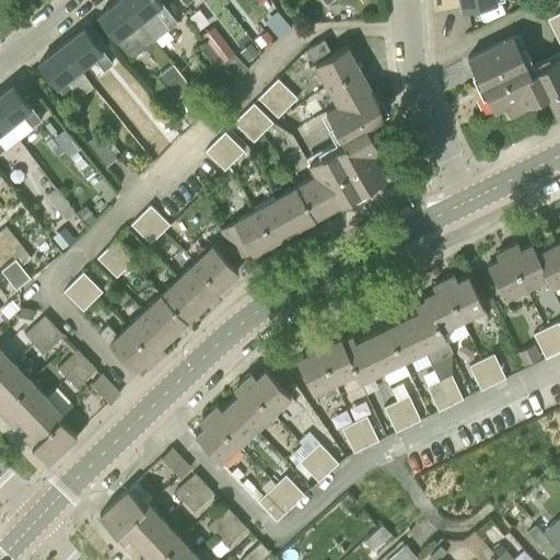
[(154,38),(124,0),(117,0),(98,15),(127,50),(139,42),(143,47),(154,38)]
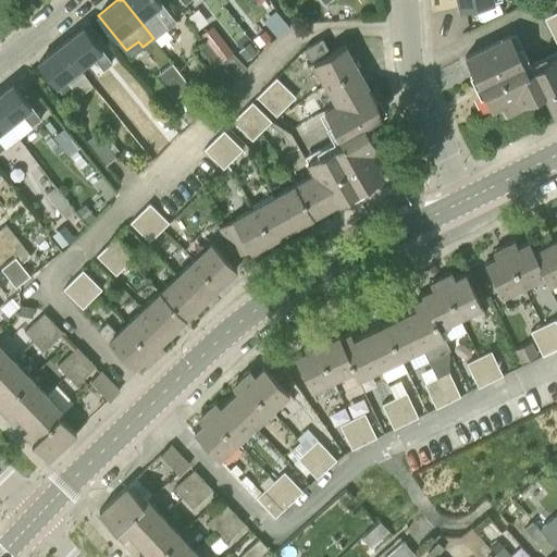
[(161,0),(123,0),(153,38),(177,20),(161,0)]
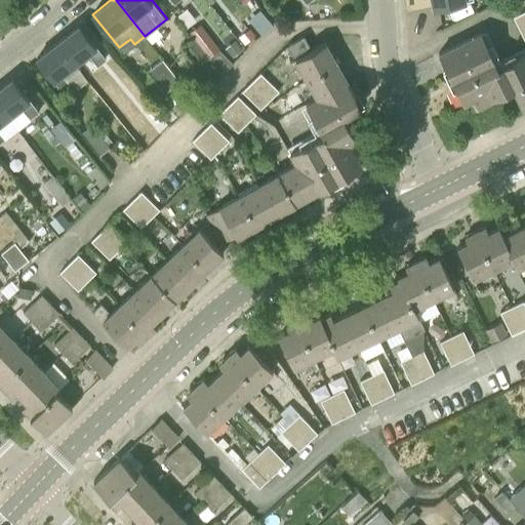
[(524,39),(524,11),(513,16),(524,40),(524,39)]
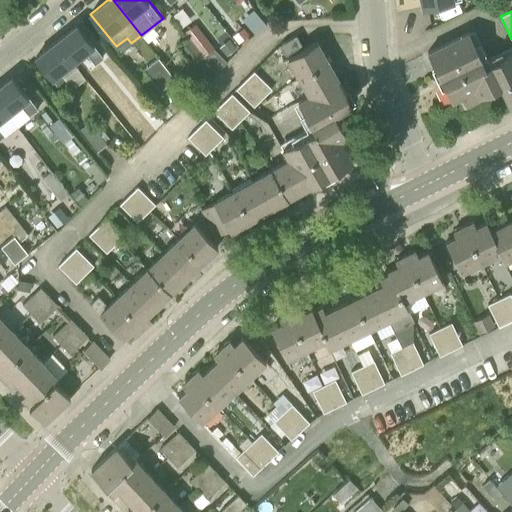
[(204,56),(214,47),(199,28),(195,23),(184,31),(204,56)]
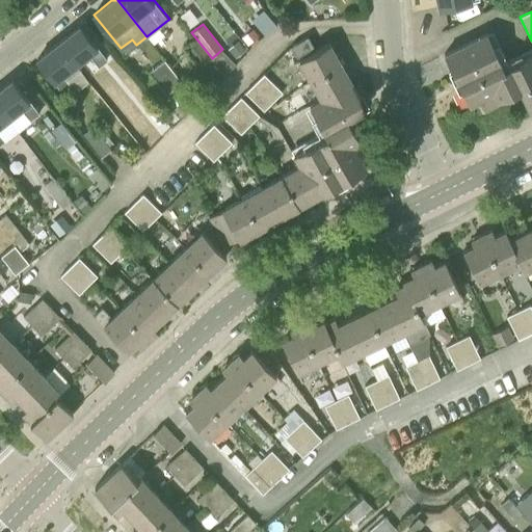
[(58,43),(76,64),(85,76),(107,58),(81,25),(58,43)]
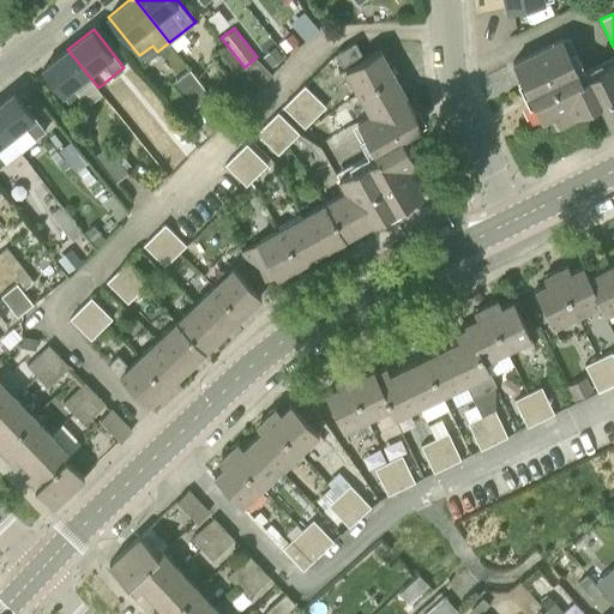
[(296,41),(290,34),(282,41),(287,48),(296,41)]
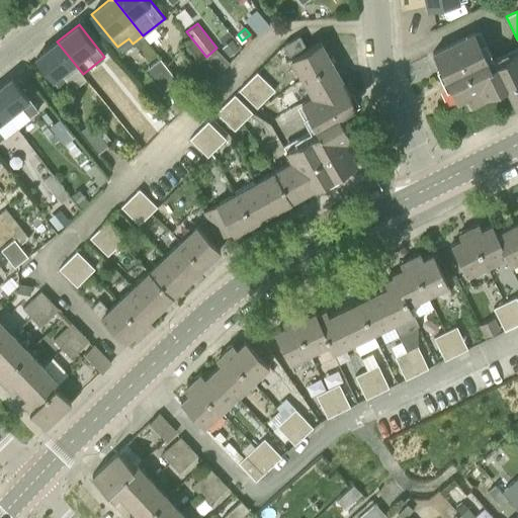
[(517,52),(505,59),(496,63),(498,68),(493,70),(475,32),(433,53),(456,102),(466,97),(472,108),(485,102),(484,98),(507,87),(516,105),(517,103),(517,52)]
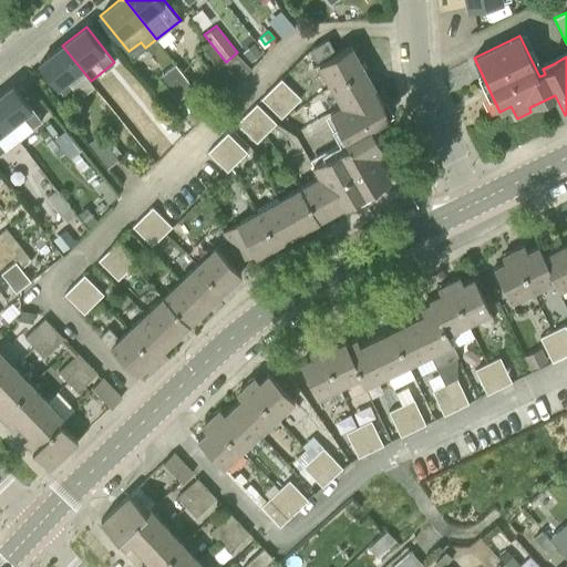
[(317,61),(336,50),(329,39),(310,49),(317,61)]
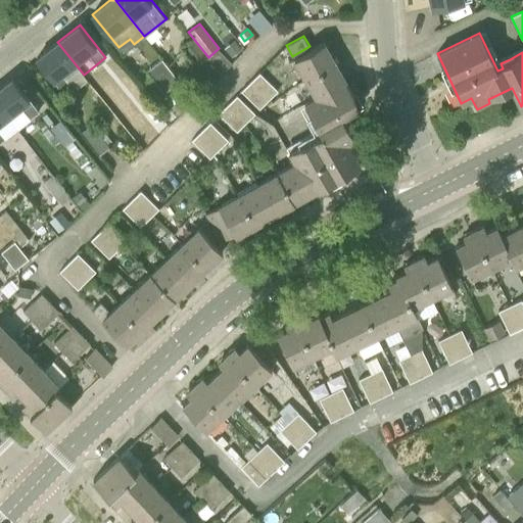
[(197,64),(207,57),(191,37),(182,45),(197,64)]
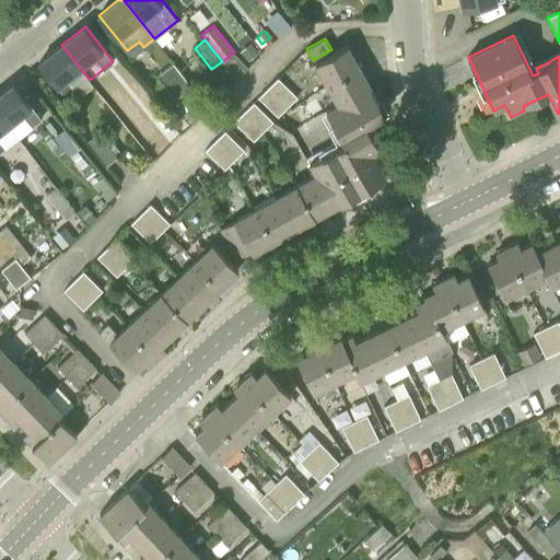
[(258,53),(251,43),(240,51),(247,60),(258,53)]
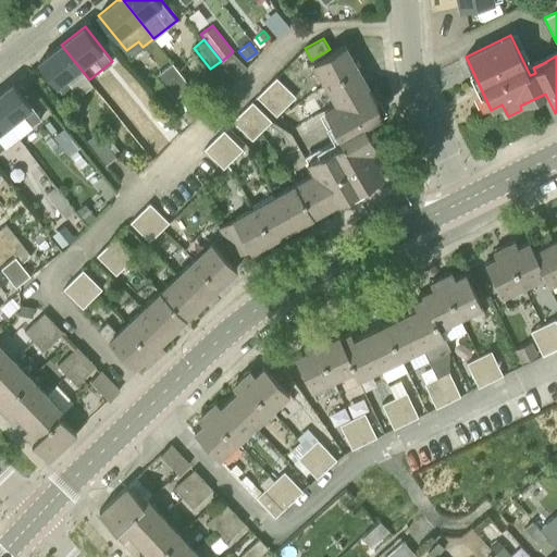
[(79,67),(61,45),(38,63),(66,98),(75,91),(65,78),(79,67)]
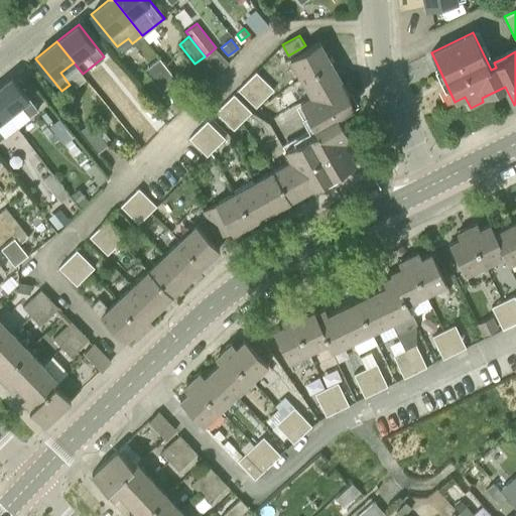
[(300,78),(331,60),(319,41),(289,58),(300,78)]
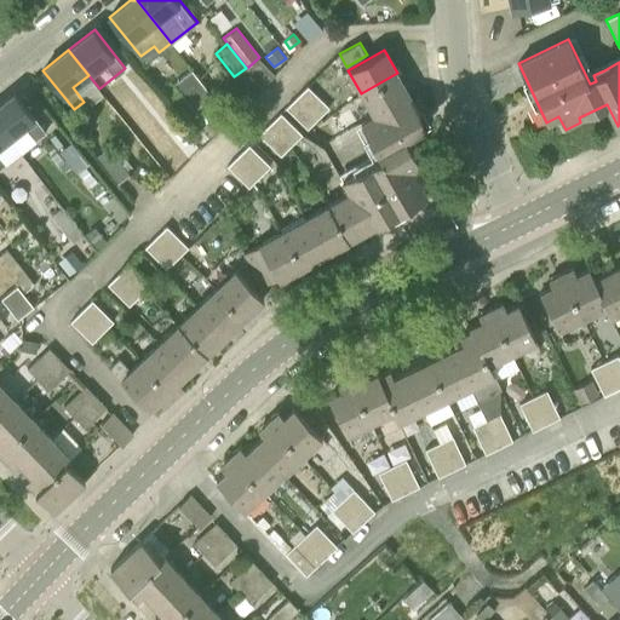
[(274,74),(259,57),(247,68),(262,86),(274,74)]
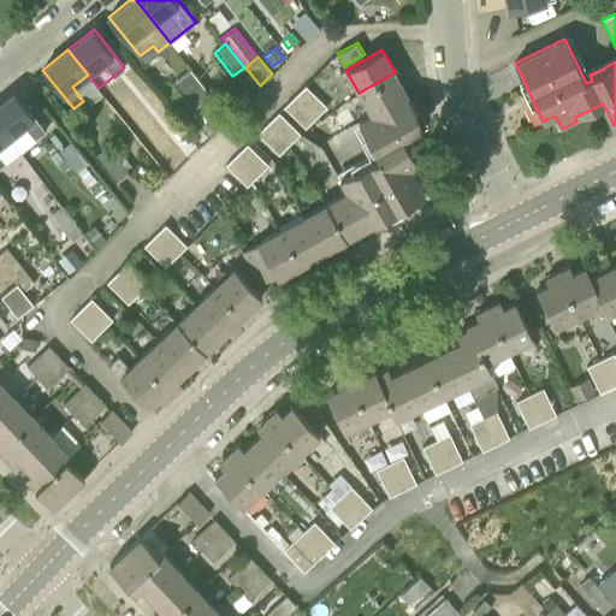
[(194,108),(211,95),(191,70),(175,83),(194,108)]
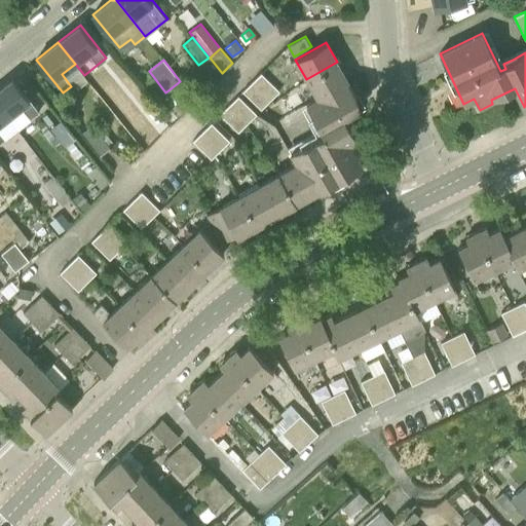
[(316,99),(347,81),(337,62),(306,79),(316,99)]
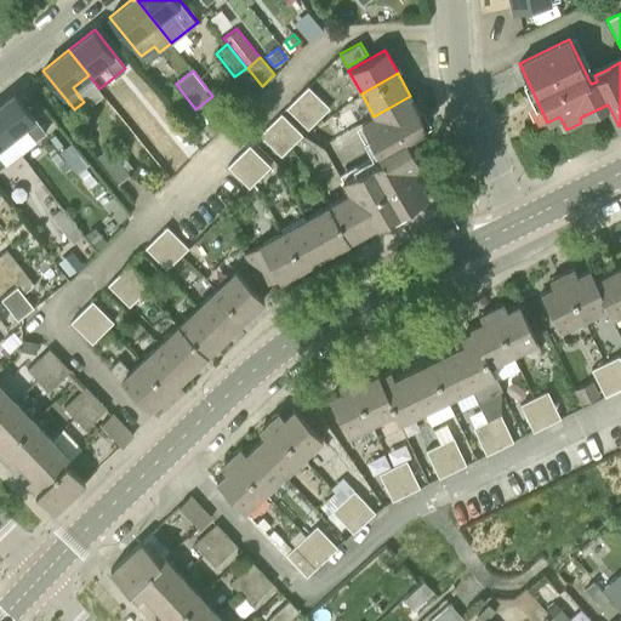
[(308,86),(298,96),(320,118),(330,108),(308,86)]
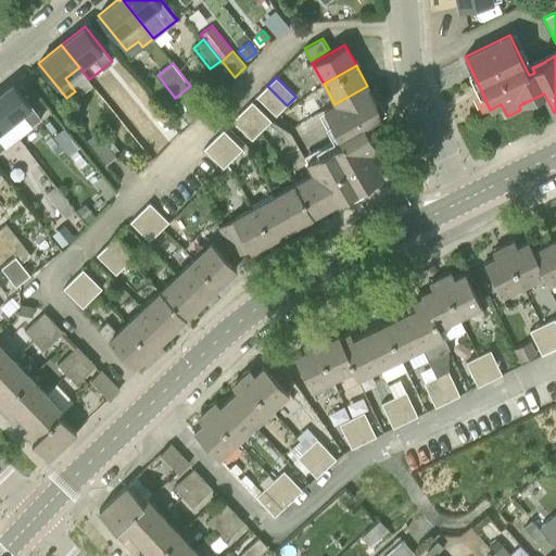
[(13,83),(0,92),(0,113),(9,124),(22,113),(33,125),(41,118),(13,83)]
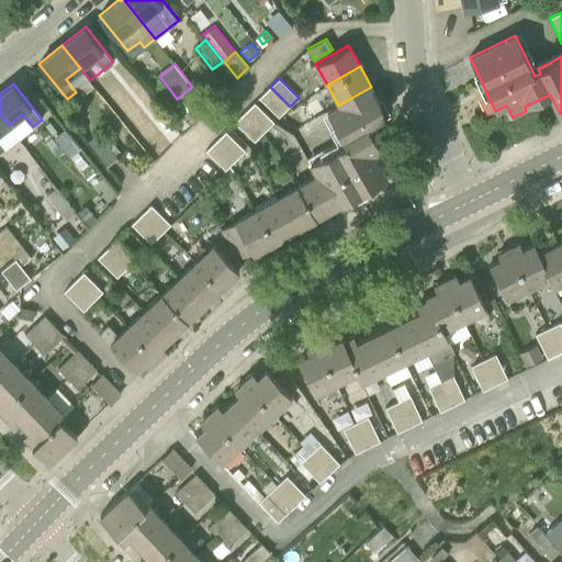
[(290,107),(270,87),(259,97),(279,117),(290,107)]
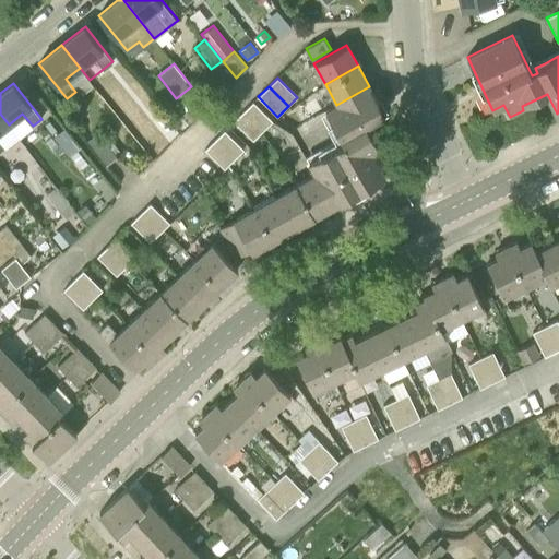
[(309,163),(316,174),(333,205),(385,176),(379,166),(391,159),(383,146),(379,149),(365,123),(384,113),(369,86),(336,105),(325,111),(341,138),(345,134),(348,140),(309,163)]
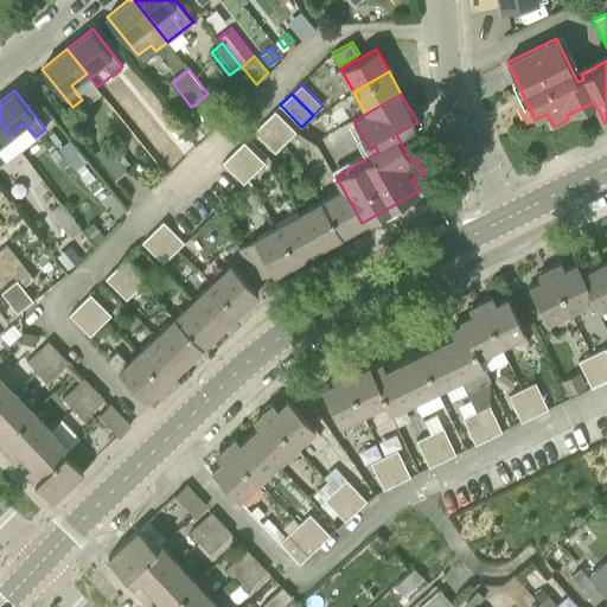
[(275,110),(264,121),(286,142),(296,132),(275,110)]
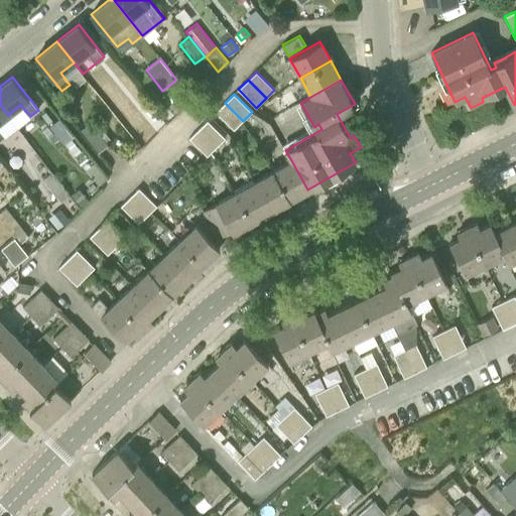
[(163,109),(168,116),(177,109),(171,102),(163,109)]
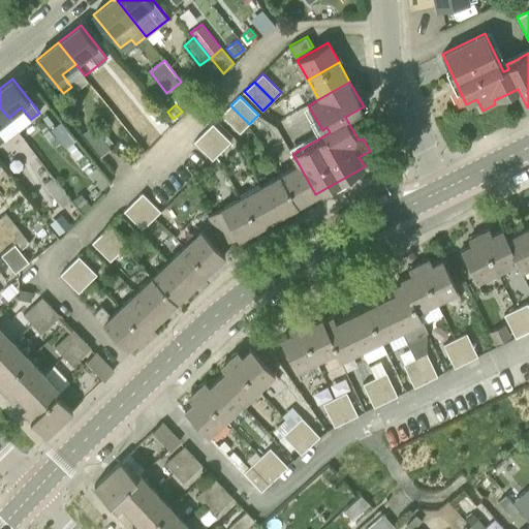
[(249,124),(230,105),(221,115),(240,133),(249,124)]
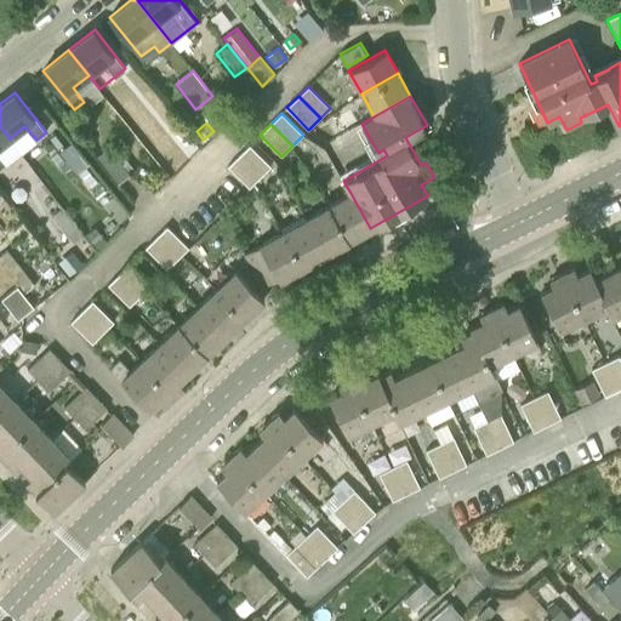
[(10,138),(0,126),(0,167),(5,164),(6,166),(21,154),(9,138),(10,138)]
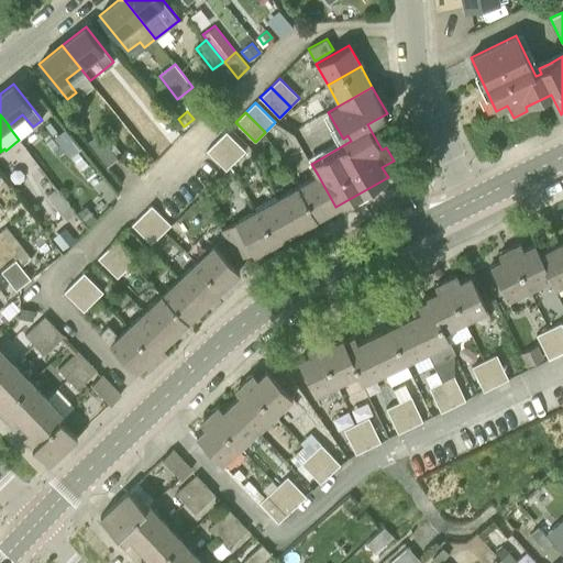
[(78,150),(80,148),(64,129),(54,136),(69,156),(78,150)]
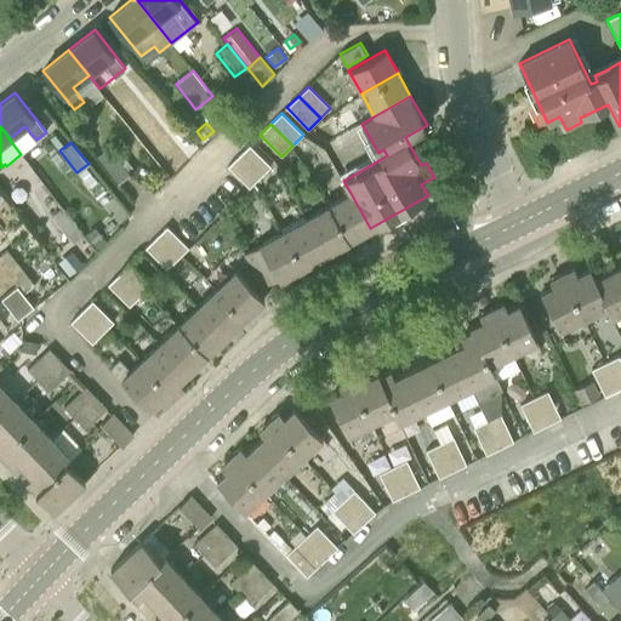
[(249,188),(272,166),(250,144),(227,166),(249,188)]
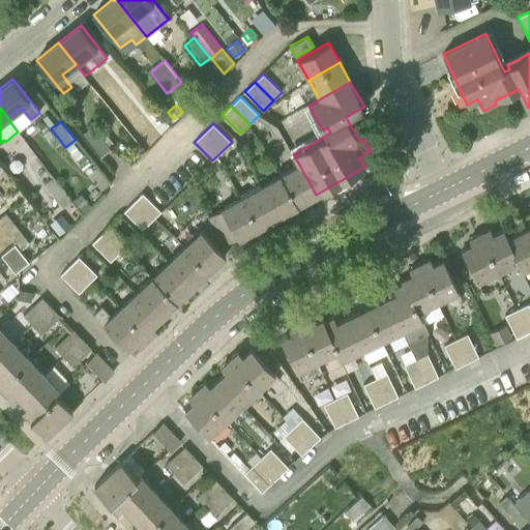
[(101,156),(111,149),(93,126),(84,134),(101,156)]
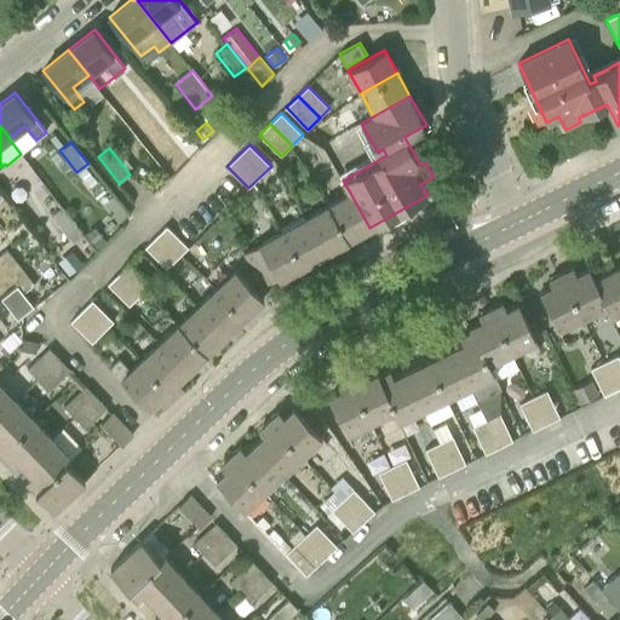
[(91,172),(86,165),(76,172),(76,173),(81,179),(91,172)]
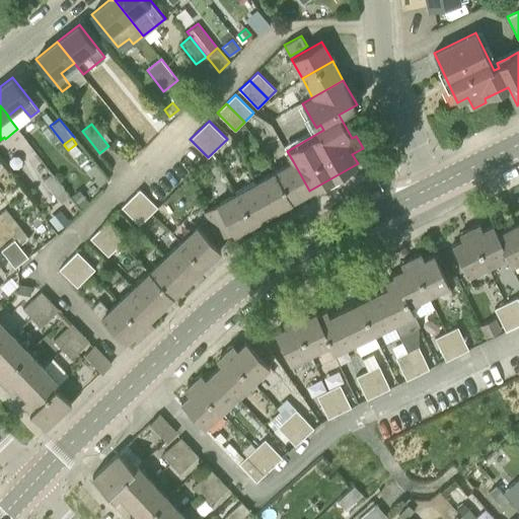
[(309,191),(293,161),(274,172),(291,202),(309,191)]
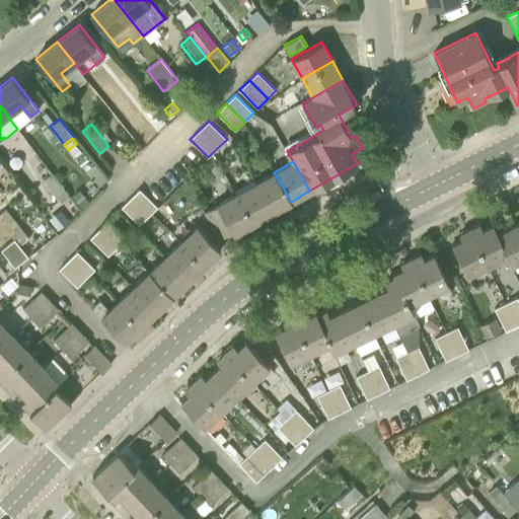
[(291,202),(274,172),(254,182),(272,213),(291,202)]
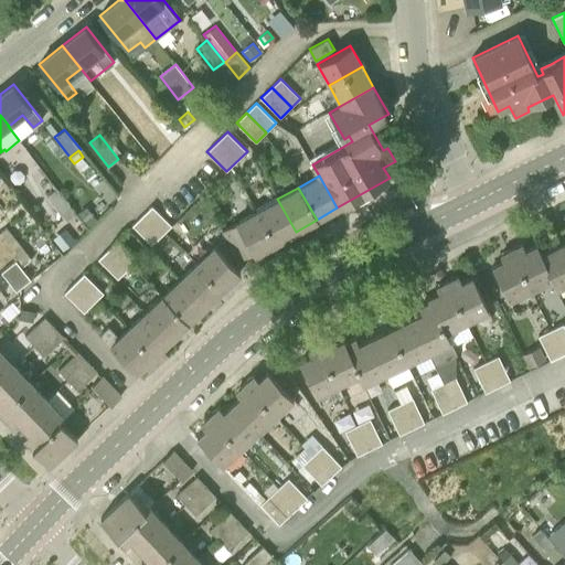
[(64,219),(74,211),(57,189),(48,198),(64,219)]
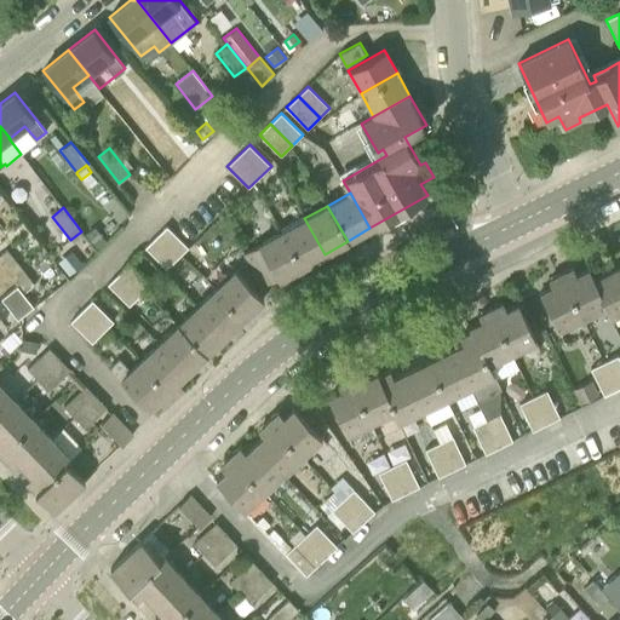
[(325,254),(304,218),(281,231),(302,267),(325,254)]
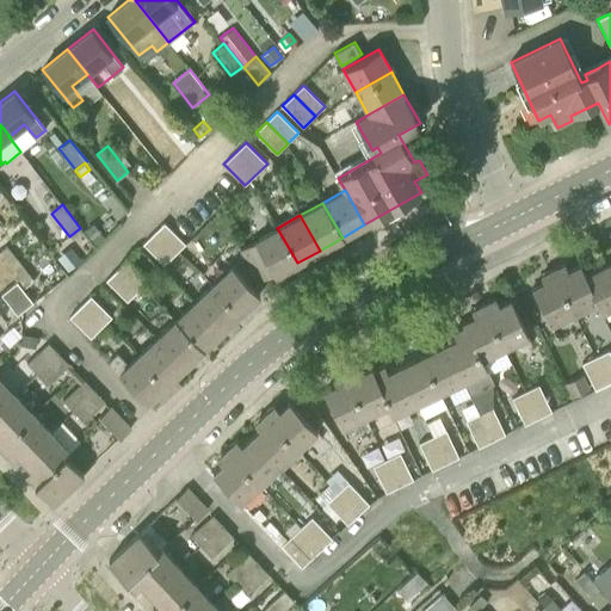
[(158,229),(179,251),(186,244),(165,222),(158,229)]
